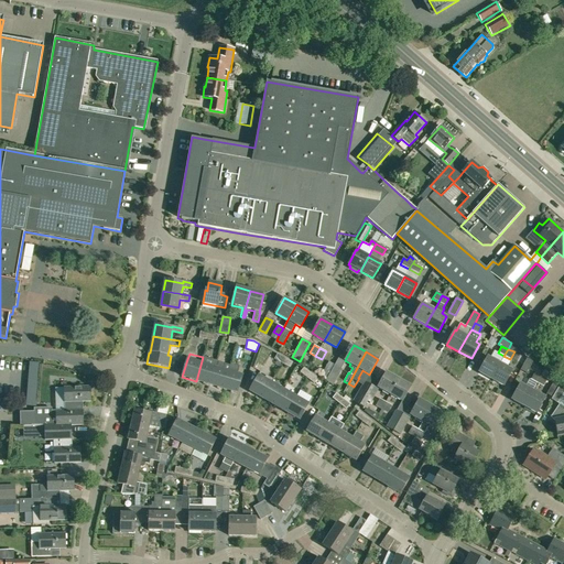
[(274,359),(282,364),(283,362),(285,358),(277,354),(274,359)]
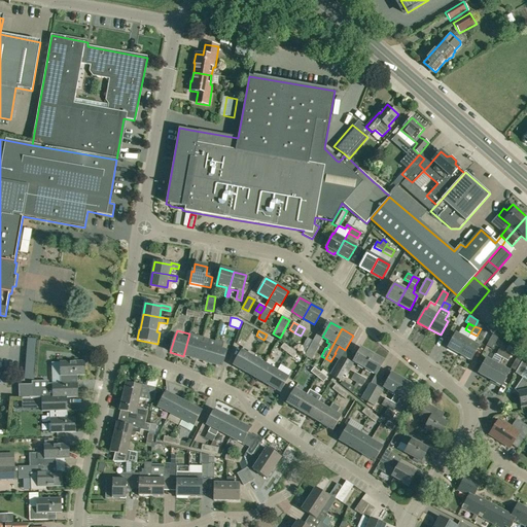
[(196,360),(201,344),(203,338),(189,334),(183,356),(196,360)]
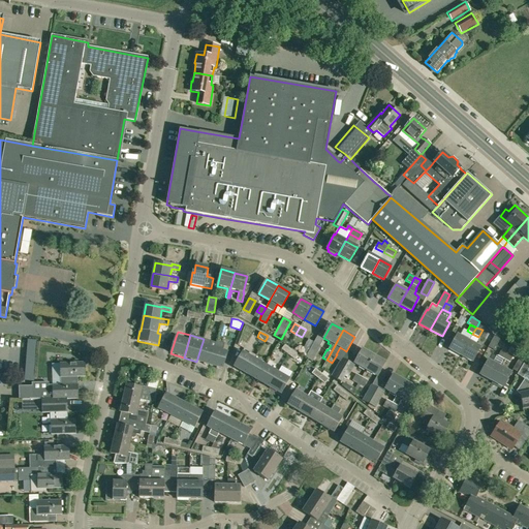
[(461,355),(469,341),(457,335),(449,348),(461,355)]
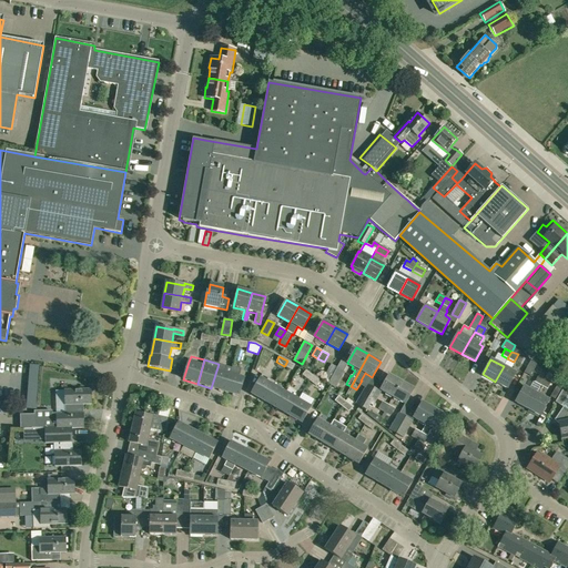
[(294,365),(287,361),(285,365),(284,366),(292,371),(294,365)]
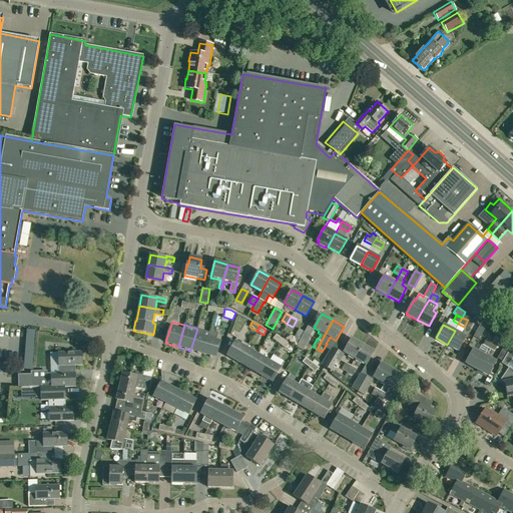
[(479,340),(485,330),(479,326),(473,337),(479,340)]
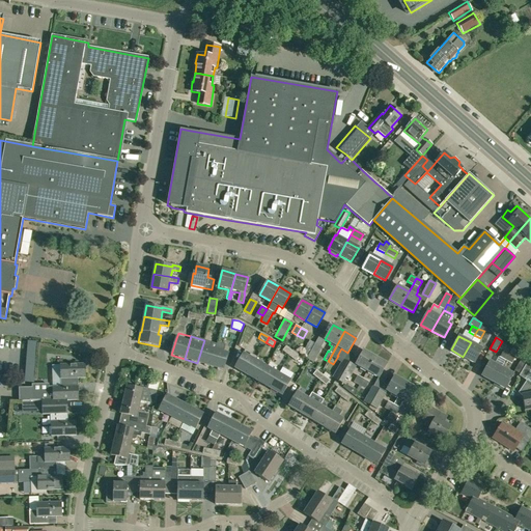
[(204,340),(202,346),(197,363),(211,366),(215,351),(211,348),(212,342),(204,340)]
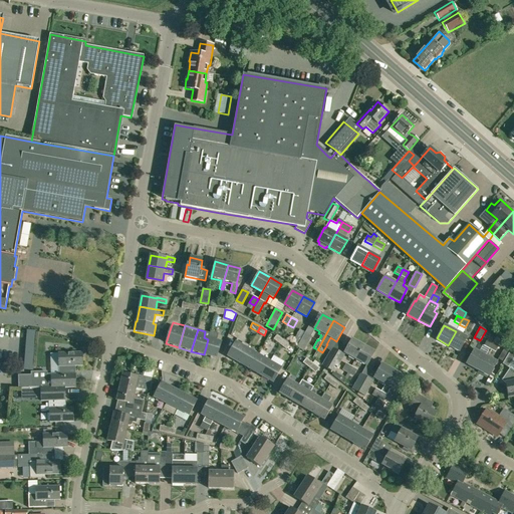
[(456,331),(448,345),(459,351),(467,337),(456,331)]
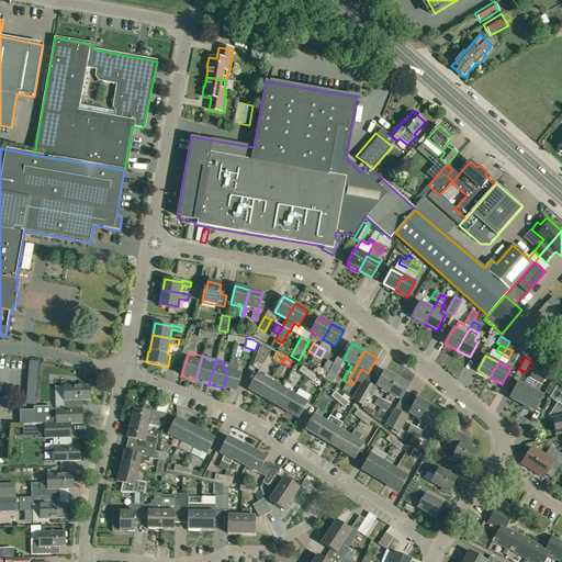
[(227,371),(223,388),(236,392),(242,374),(237,373),(238,367),(229,363),(227,371)]
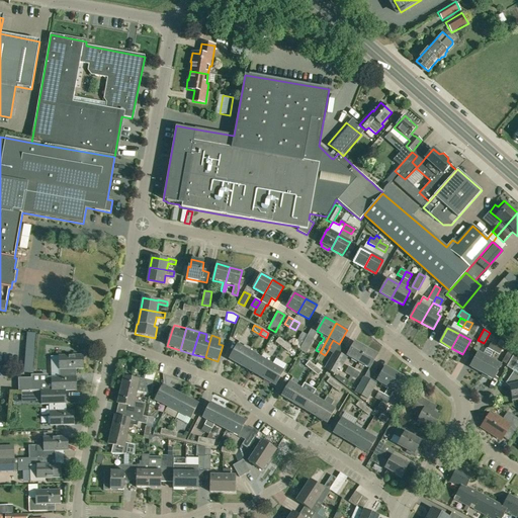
[(300,348),(308,351),(315,339),(308,335),(300,348)]
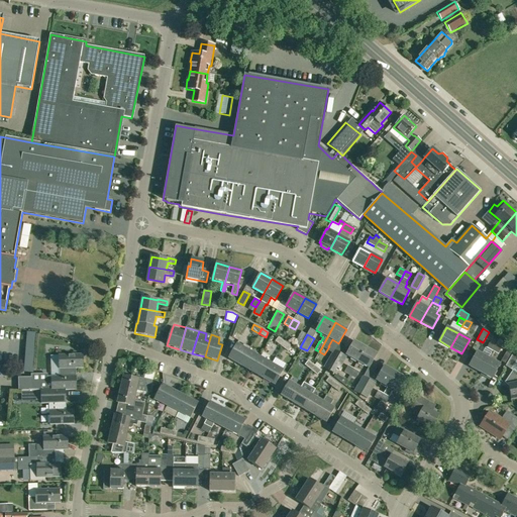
[(285,342),(279,336),(276,341),(282,346),(285,342)]
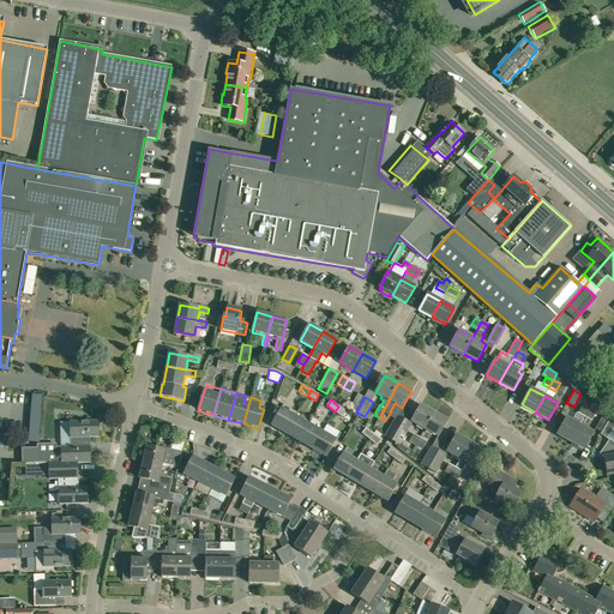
[(425,429),(434,413),(421,405),(411,422),(425,429)]
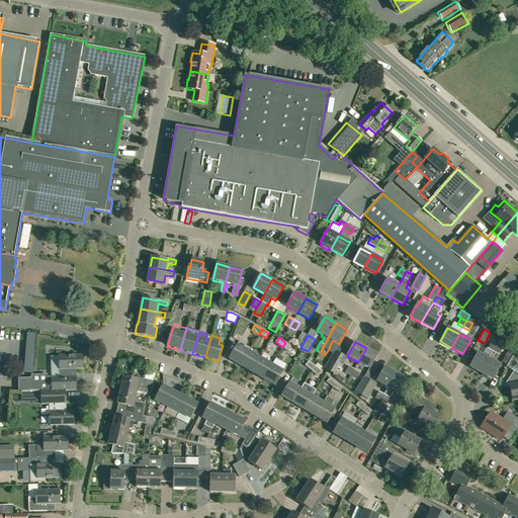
[(488,349),(493,352),(497,345),(492,342),(488,349)]
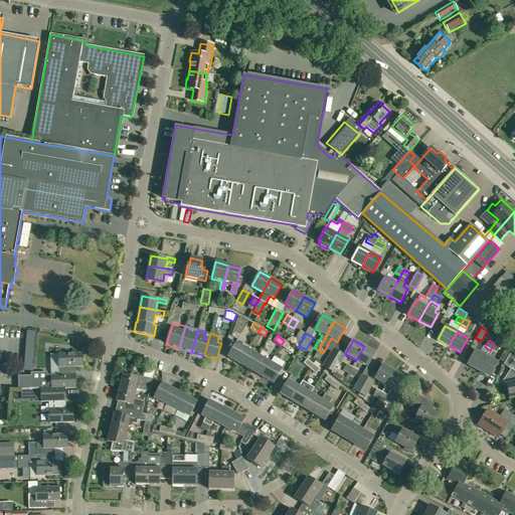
[(291,346),(284,341),(281,345),(287,350),(291,346)]
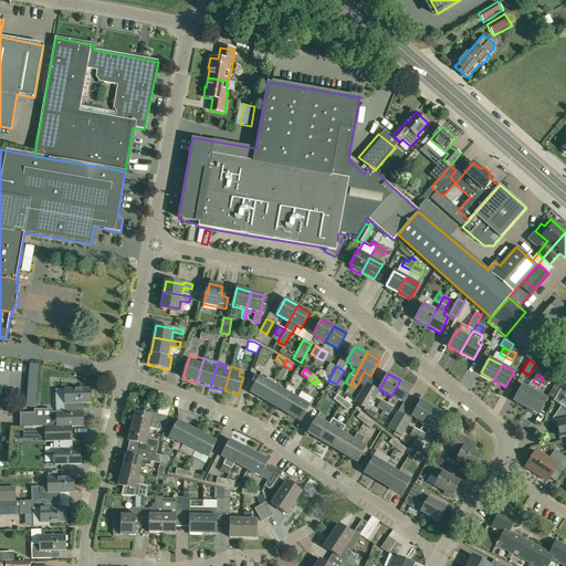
[(263,399),(272,384),(260,377),(251,392),(263,399)]
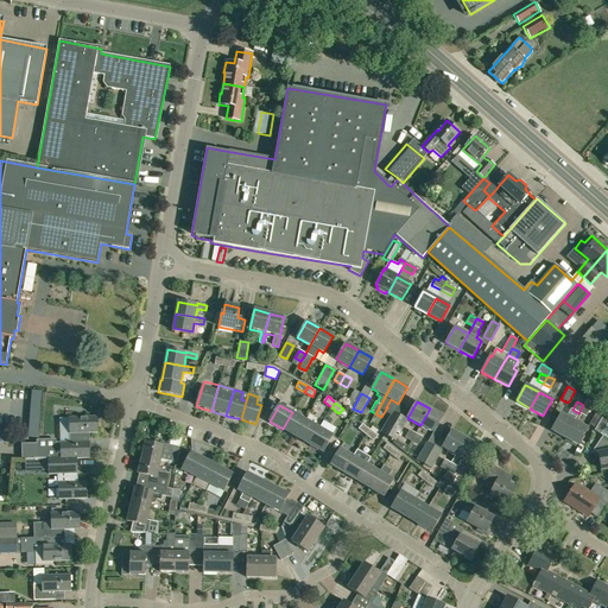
[(590,409),(583,405),(578,413),(586,417),(590,409)]
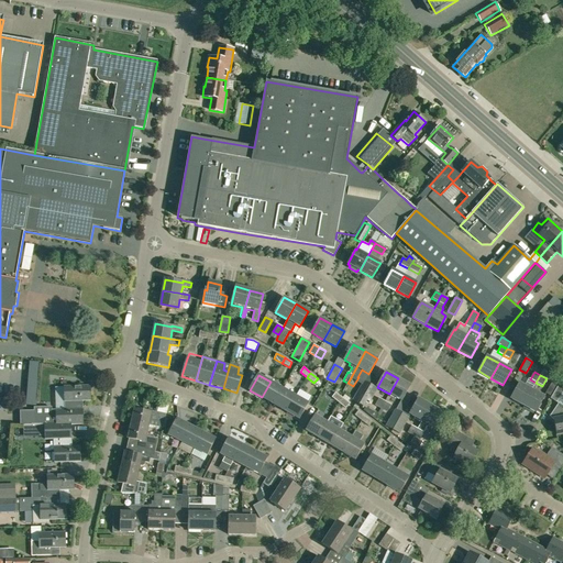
[(398,378),(389,394),(401,401),(410,385),(398,378)]
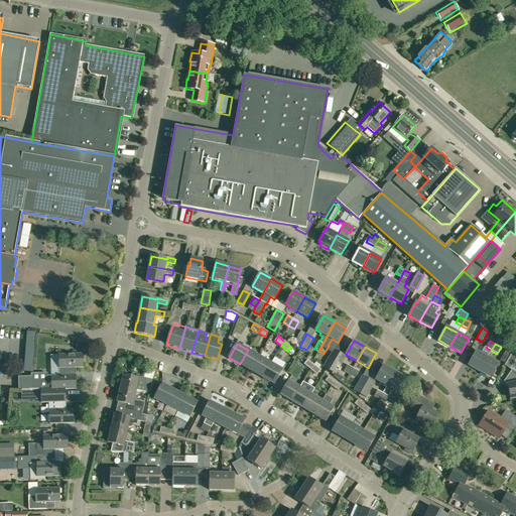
[(248,350),(240,364),(251,371),(259,357),(248,350)]
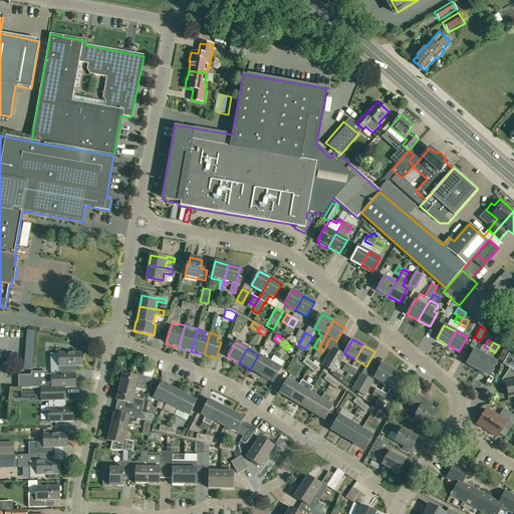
[(322,365),(328,368),(328,369),(338,351),(332,348),(322,365)]
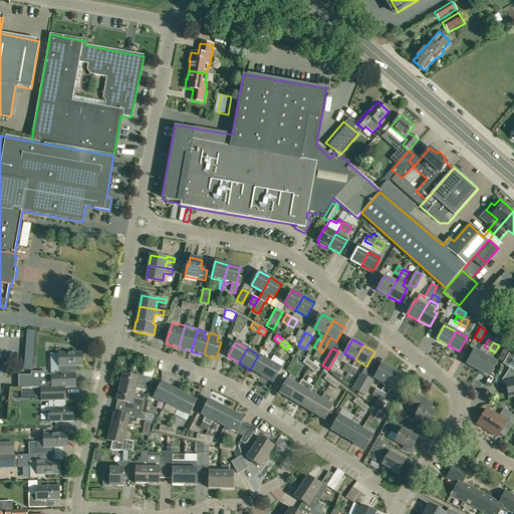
[(504,348),(498,359),(503,362),(510,351),(504,348)]
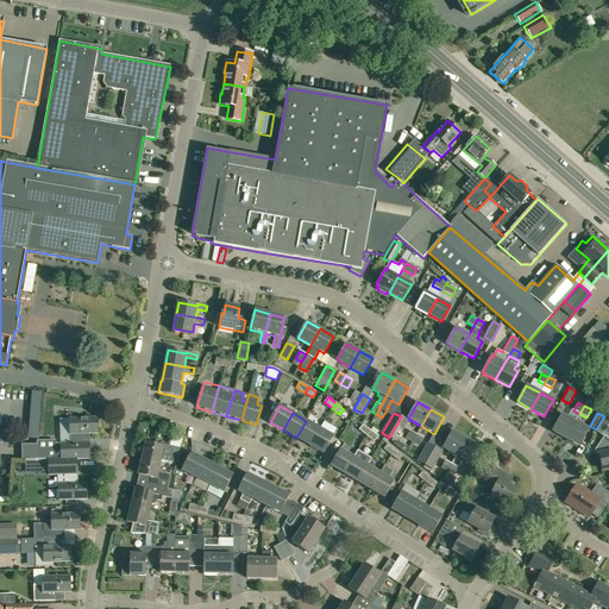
[(566,438),(575,421),(562,414),(552,431),(566,438)]
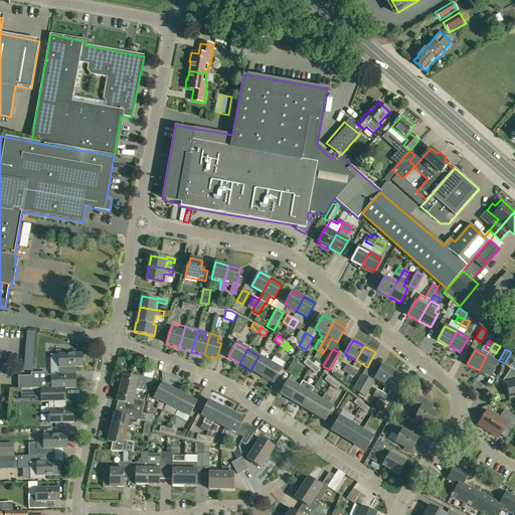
[(263,351),(260,356),(259,356),(250,370),(263,376),(271,362),(274,357),(263,351)]
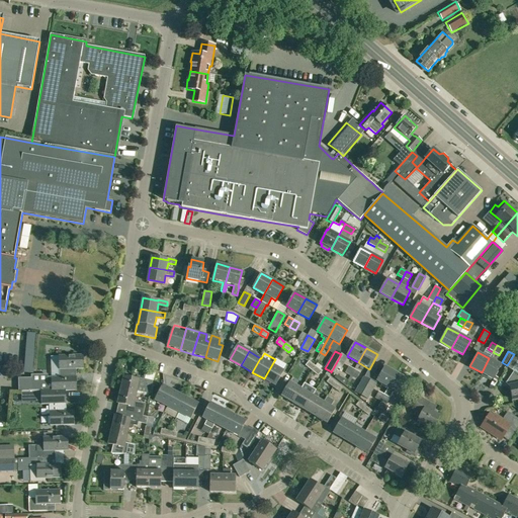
[(507,365),(506,366),(512,370),(512,369),(517,360),(517,355),(514,353),(514,354),(507,365)]
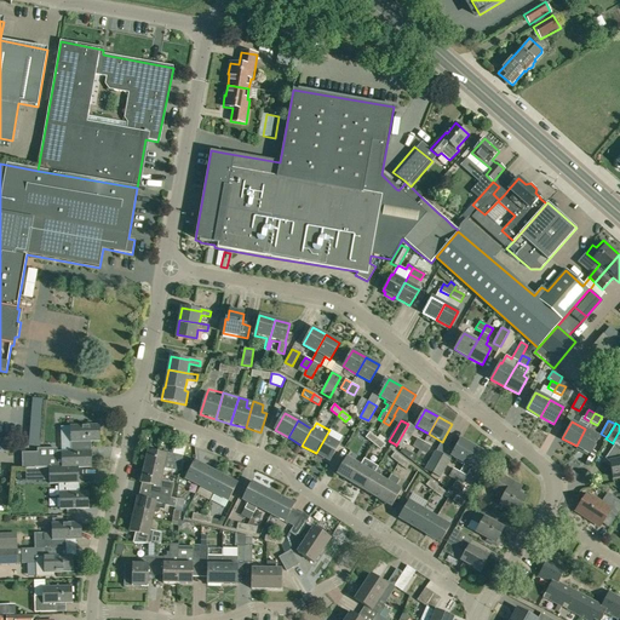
[(415,428),(408,424),(396,446),(403,449),(415,428)]
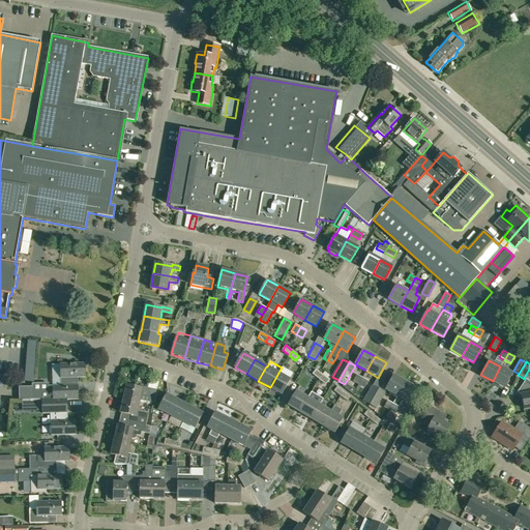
[(78,378),(85,377),(85,363),(59,364),(60,386),(48,386),(48,384),(31,384),(31,387),(18,388),(19,402),(22,401),(31,401),(41,401),(42,401),(54,400),(66,400),(78,400),(78,378)]
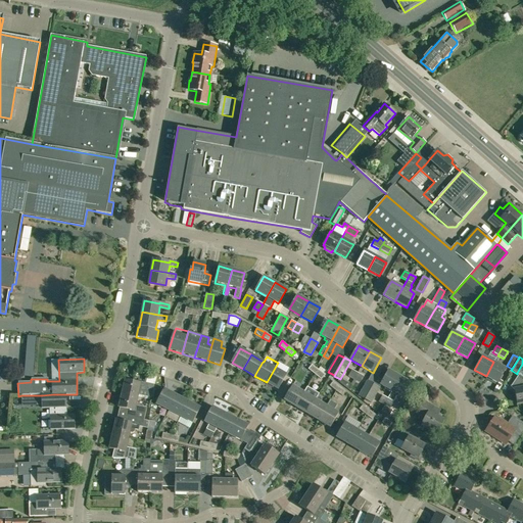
[(506,368),(493,362),(486,376),(497,383),(506,368)]
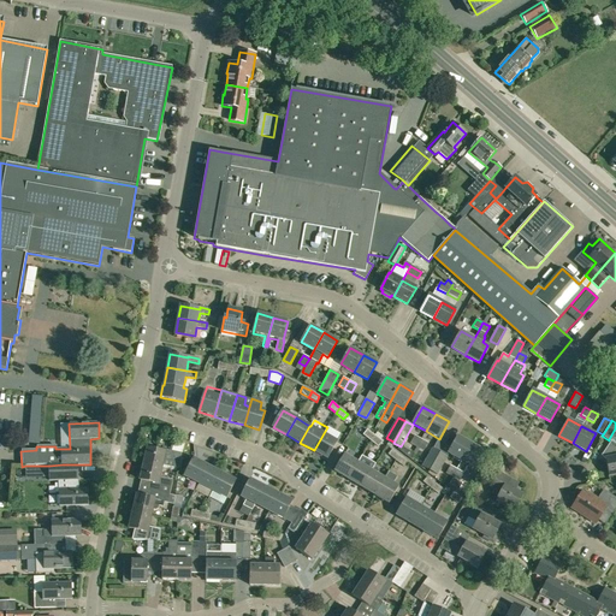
[(374,436),(368,430),(363,434),(371,440),(374,436)]
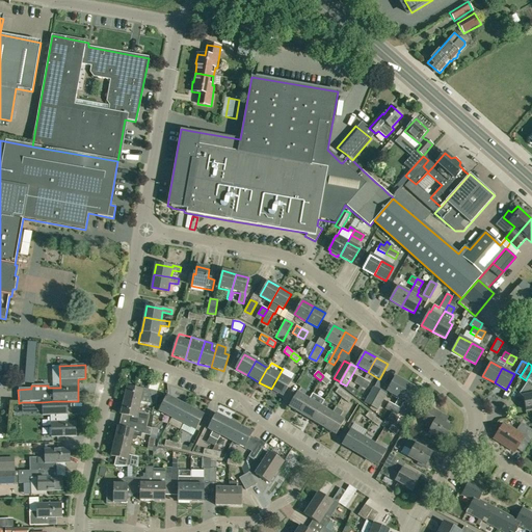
[(291,381),(280,374),(271,389),(283,396),(291,381)]
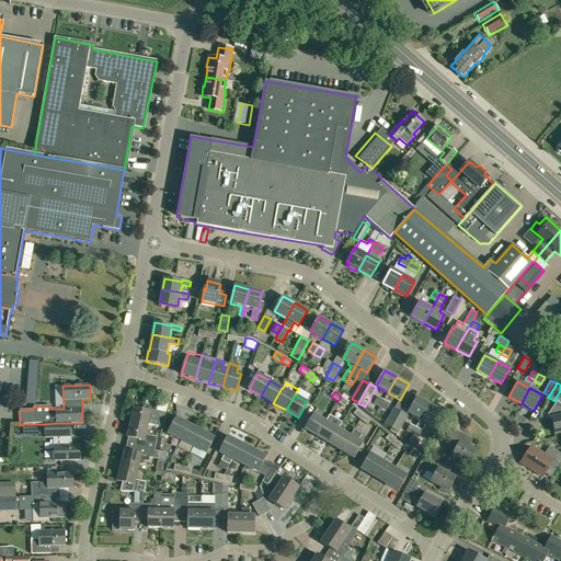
[(348,402),(342,397),(338,401),(345,407),(348,402)]
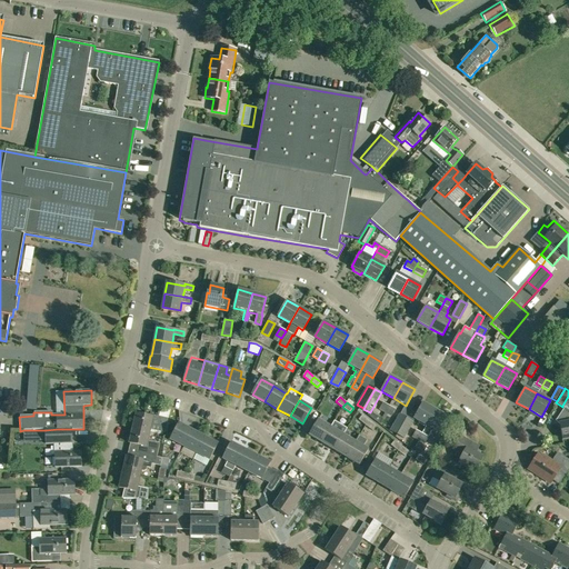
[(389,406),(383,402),(379,410),(385,413),(389,406)]
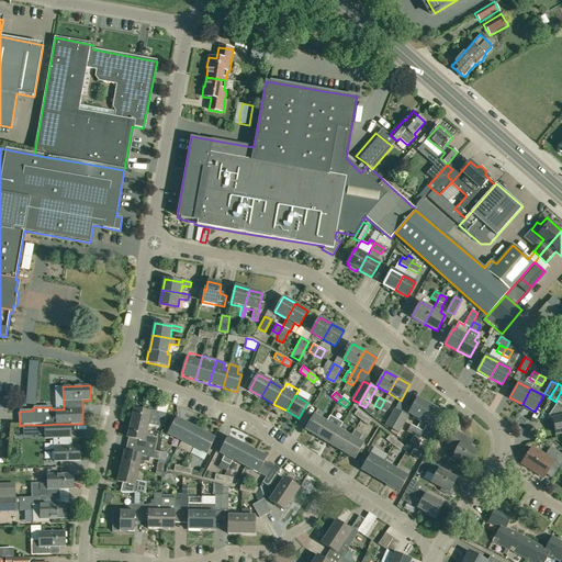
[(422,420),(430,405),(417,398),(408,414),(422,420)]
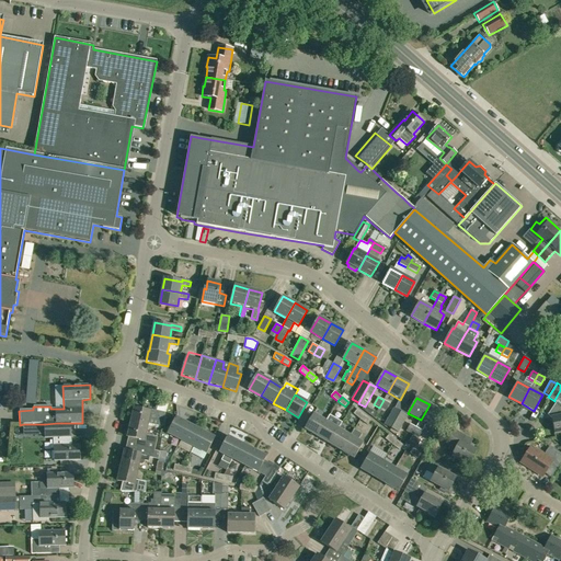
[(384,400),(379,408),(386,411),(390,403),(384,400)]
